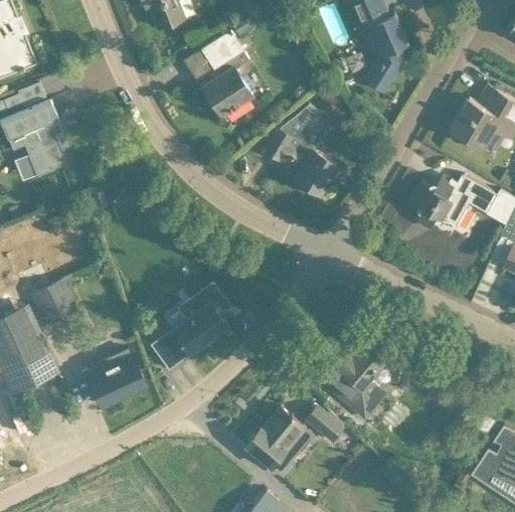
[(0,0),(0,77),(18,70),(19,71),(24,69),(23,68),(36,63),(24,35),(22,36),(14,18),(17,17),(10,0),(0,0)]
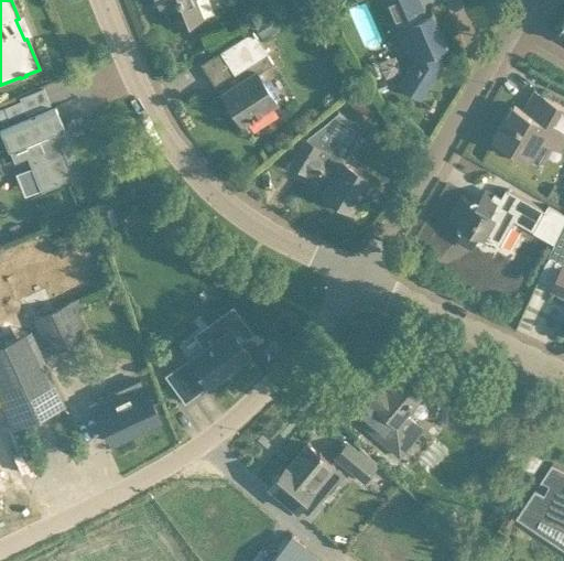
[(155,0),(159,8),(162,6),(172,31),(201,20),(192,0),(155,0)]
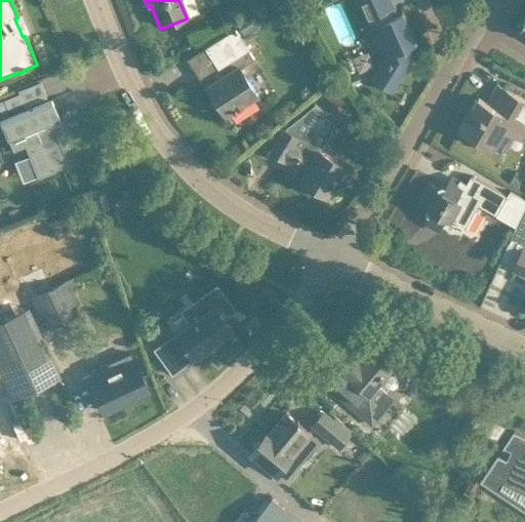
[(353,0),(359,13),(382,65),(370,81),(391,94),(411,62),(406,49),(414,46),(401,14),(397,16),(389,0),(353,0)]
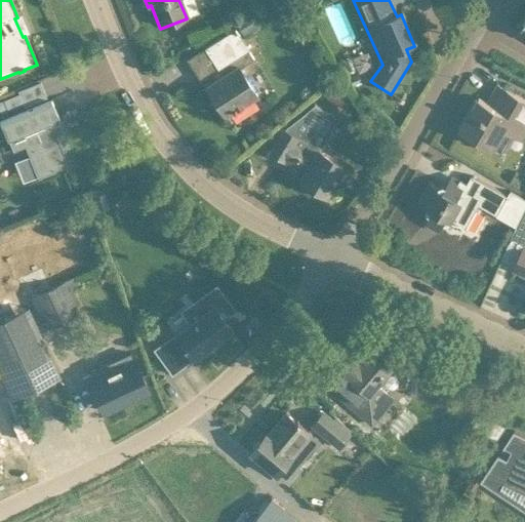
[(236,26),(243,38),(256,30),(249,17),(236,26)]
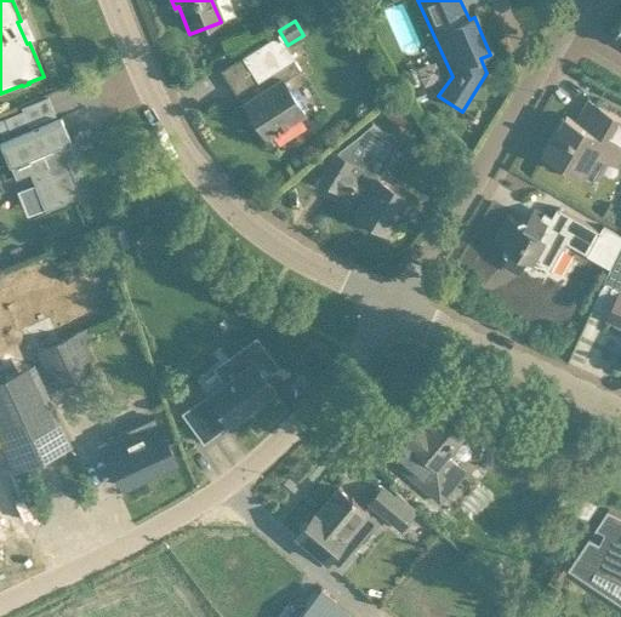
[(278,38),(262,47),(243,61),(257,84),(258,83),(265,91),(243,104),(266,140),(303,115),(283,83),(301,72),(292,61),(278,38)]
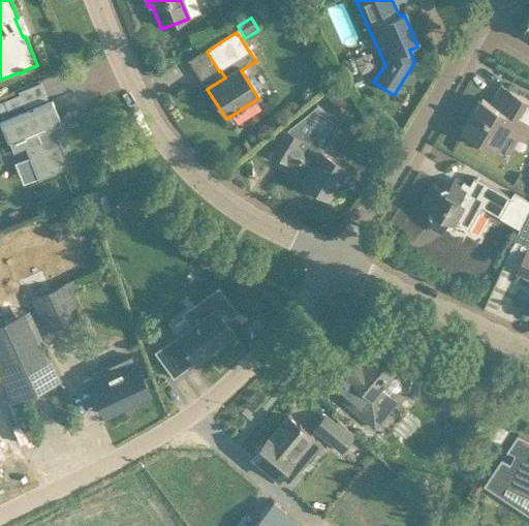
[(341,86),(324,96),(335,113),(351,102),(341,86)]
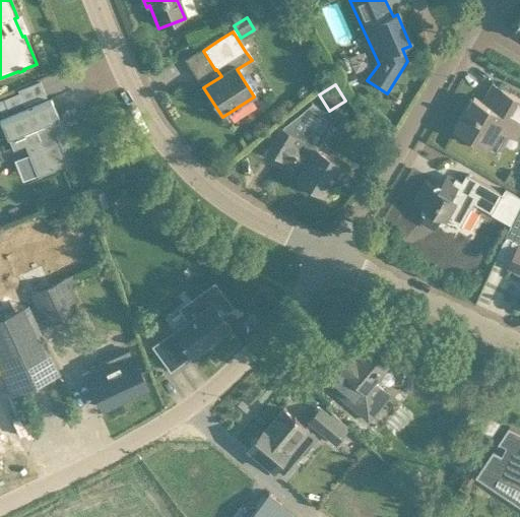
[(474,99),(456,131),(501,155),(511,138),(517,141),(519,135),(519,100),(499,88),(489,107),(474,99)]
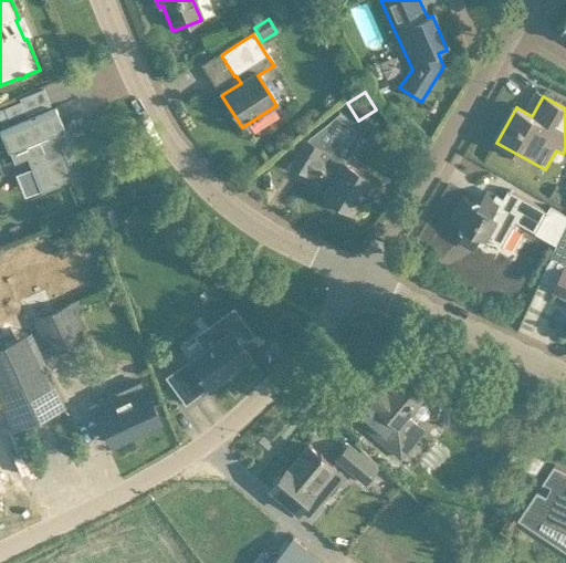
[(27,159),(41,194),(72,180),(59,144),(55,145),(51,135),(63,131),(55,110),(0,132),(0,133),(13,165),(27,159)]
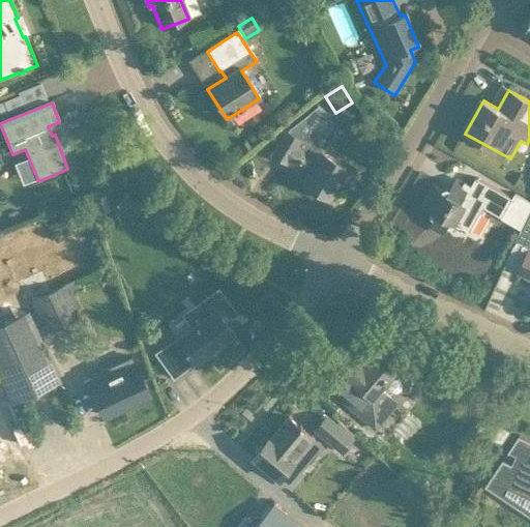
[(287,135),(284,139),(273,156),(286,165),(287,163),(307,176),(302,184),(328,200),(347,170),(322,154),(324,151),(316,147),(324,133),(326,135),(335,119),(318,108),(308,122),(303,119),(290,129),(287,135)]
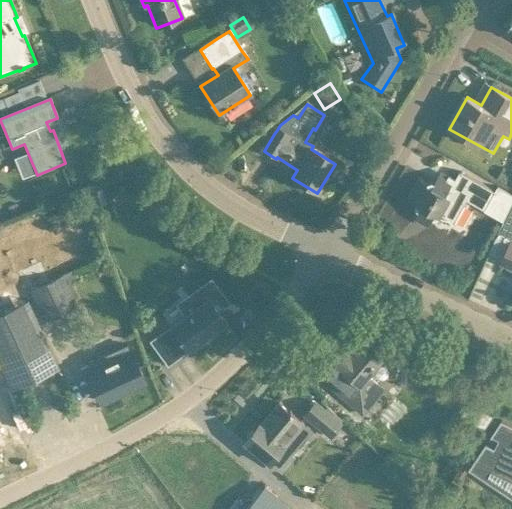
[(429,228),(433,219),(436,221),(440,220),(441,217),(449,222),(463,198),(473,204),(480,192),(457,179),(454,180),(449,190),(433,182),(430,183),(428,185),(420,181),(409,200),(417,204),(416,207),(417,210),(419,212),(415,220),(429,228)]
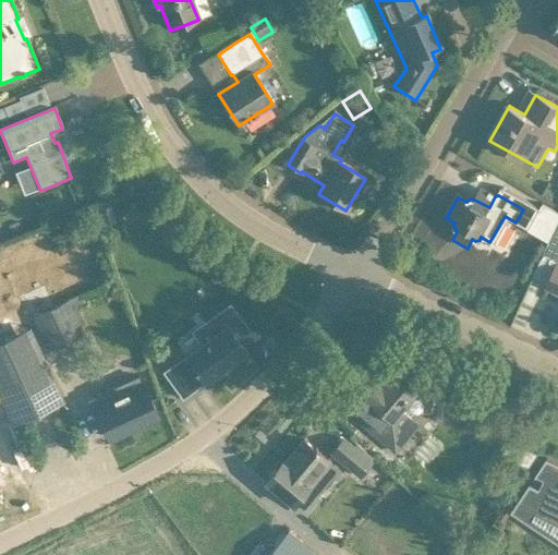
[(541,210),(534,222),(543,228),(537,238),(550,244),(557,230),(557,229),(557,214),(543,206),(541,210)]
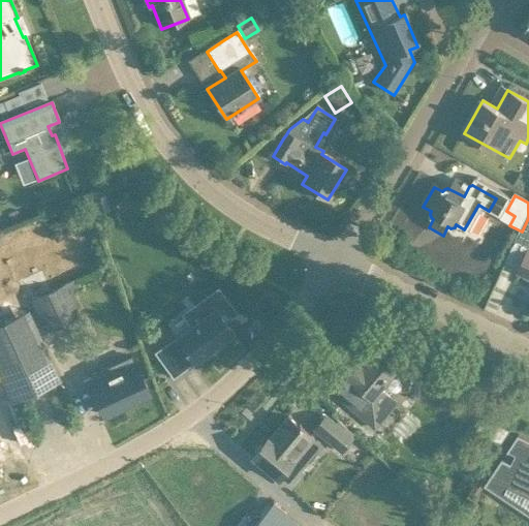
[(528,217),(528,218),(522,231),(520,236),(528,241),(528,217)]
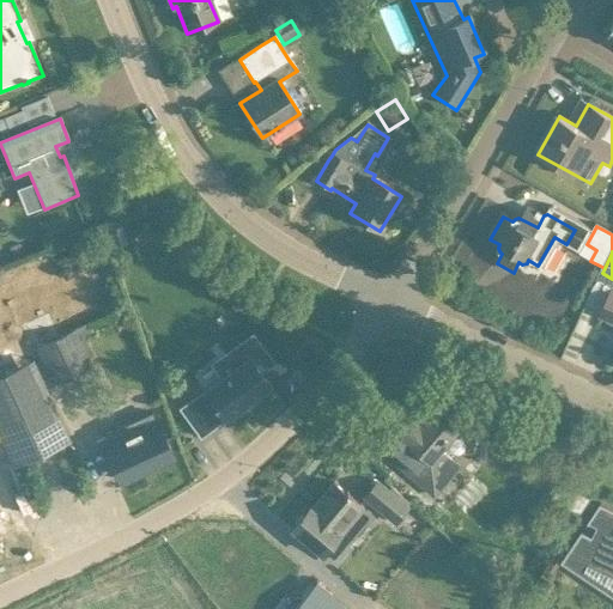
[(28,326),(70,310),(59,282),(18,298),(28,326)]
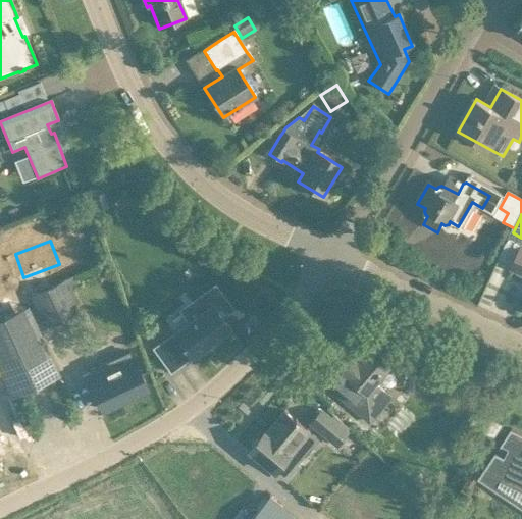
[(521,252),(521,253),(513,271),(521,274),(521,252)]
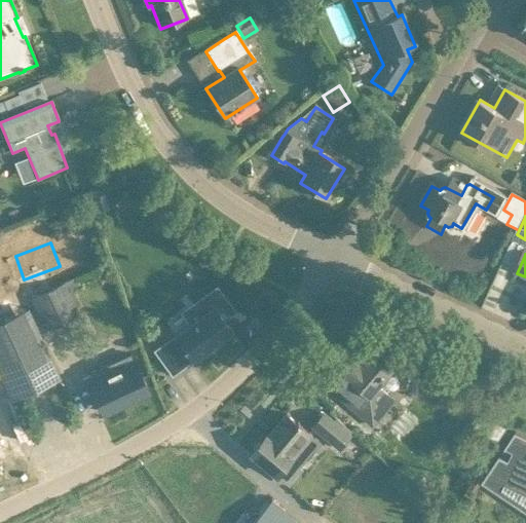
[(63,285),(31,299),(46,332),(78,316),(63,285)]
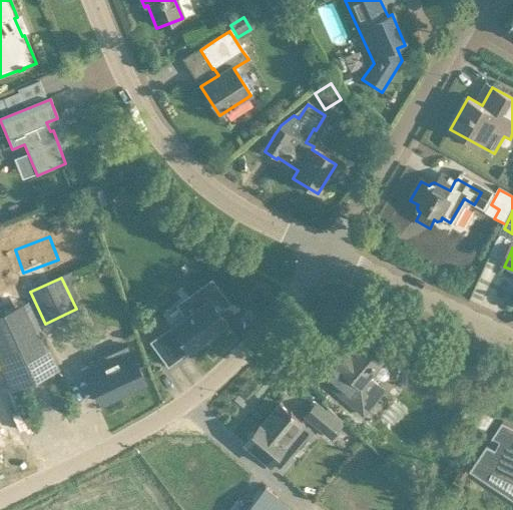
[(155,339),(149,343),(167,368),(227,325),(219,314),(229,307),(211,281),(187,298),(195,310),(192,312),(155,339)]
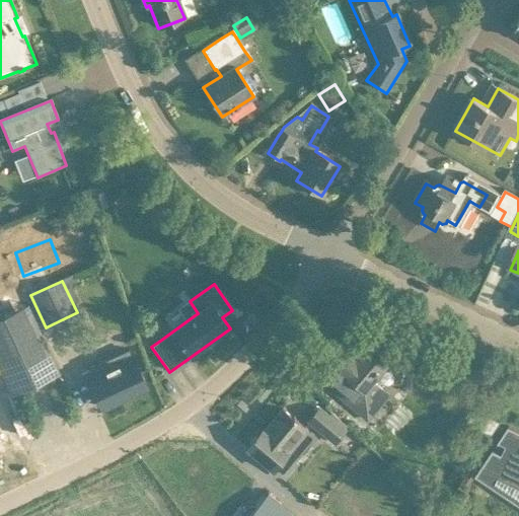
[(33,320),(0,336),(0,373),(11,397),(59,376),(33,320)]
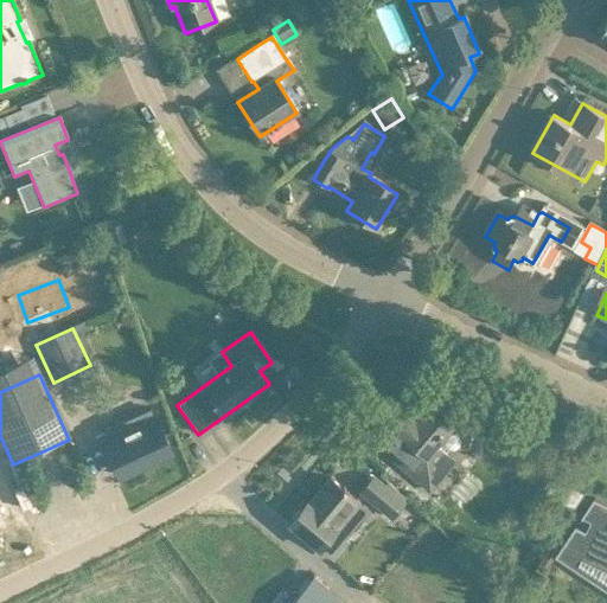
[(366,432),(384,448),(413,470),(408,476),(430,495),(458,464),(434,446),(466,408),(443,390),(415,423),(390,402),(389,404),(390,404),(366,432)]
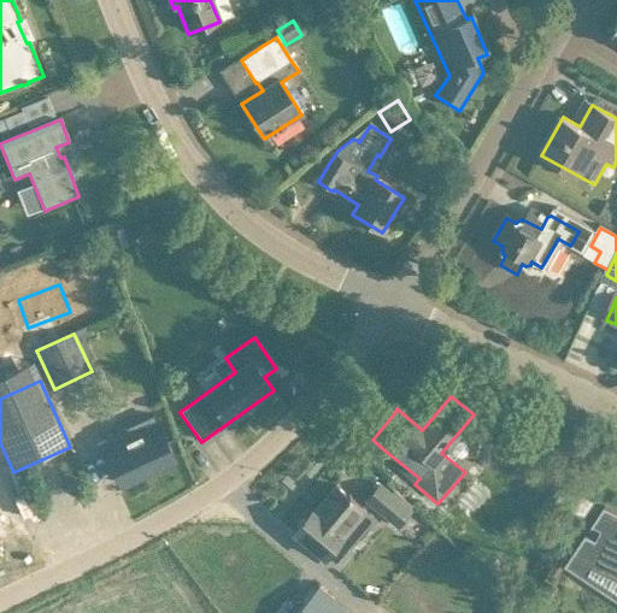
[(131,426),(97,443),(107,466),(107,467),(112,465),(122,487),(175,461),(158,426),(157,428),(153,418),(131,428),(131,426)]
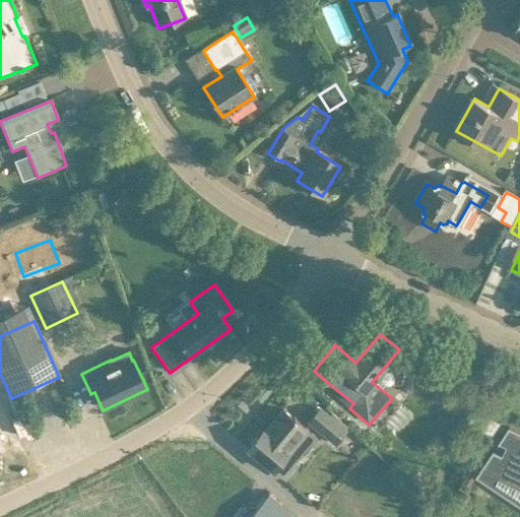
[(319,410),(309,423),(336,445),(345,434),(319,410)]
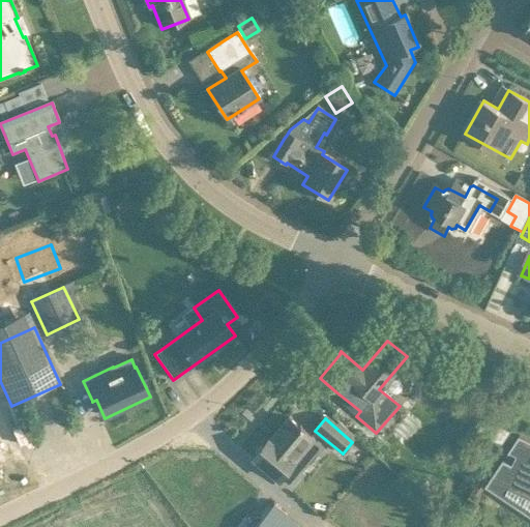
[(253,458),(278,480),(288,489),(303,472),(294,463),(292,461),(298,452),(299,454),(312,438),(288,419),(276,433),(280,436),(272,444),(267,440),(253,458)]
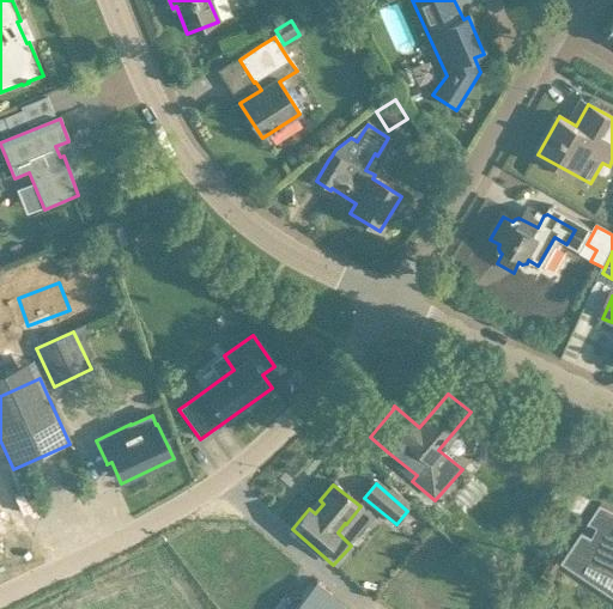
[(596,529),(592,540),(581,534),(564,559),(586,572),(587,567),(612,579),(612,512),(599,506),(587,524),(596,529)]
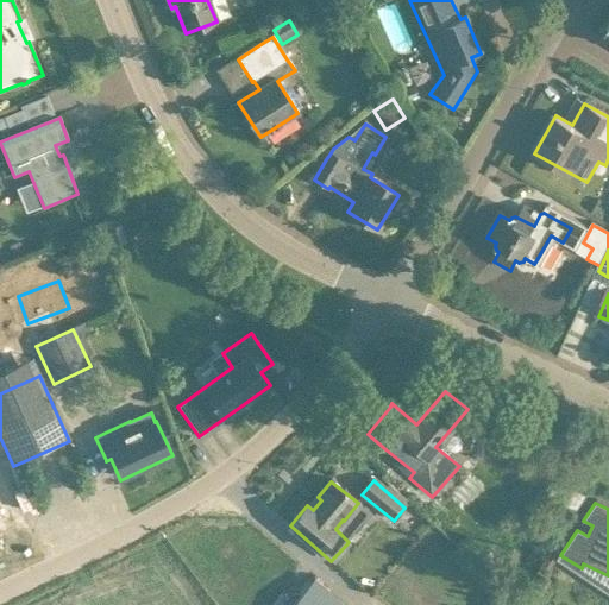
[(343,604),(313,580),(293,604),(343,604)]
